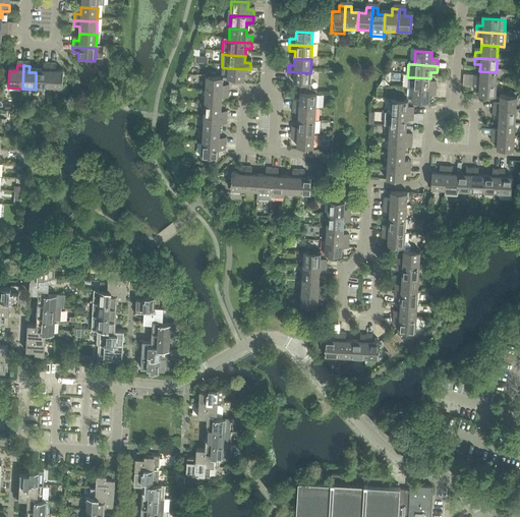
[(50,67),(49,67),(43,66),(43,72),(36,72),(36,90),(49,90),(50,67)]
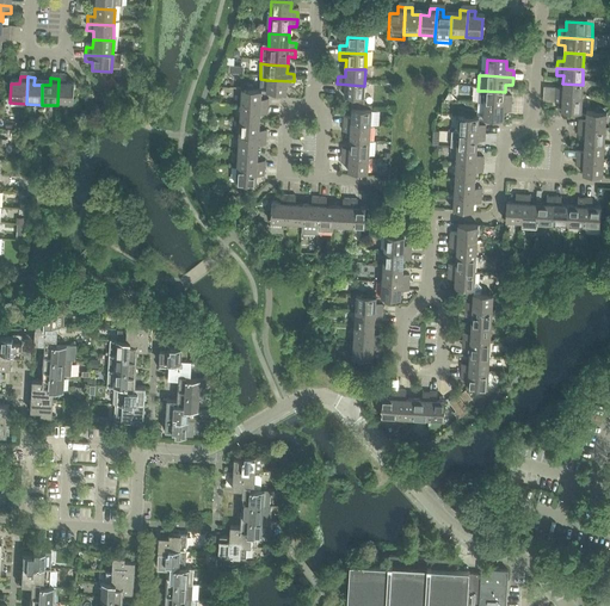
[(65,86),(65,79),(59,79),(57,105),(72,106),(73,87),(65,86)]
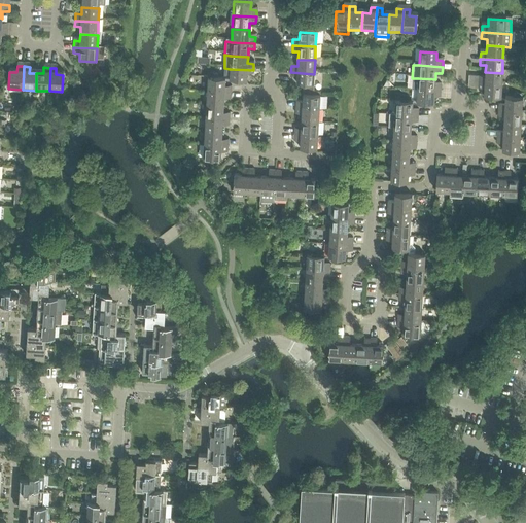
[(253,70),(230,69),(224,68),(223,80),(224,80),(230,81),(230,82),(246,82),(246,75),(253,75),(253,70)]
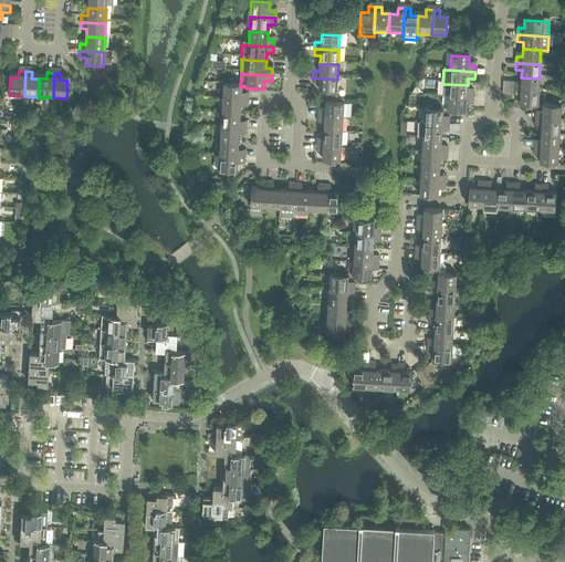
[(98,89),(103,84),(100,81),(93,74),(89,77),(98,89)]
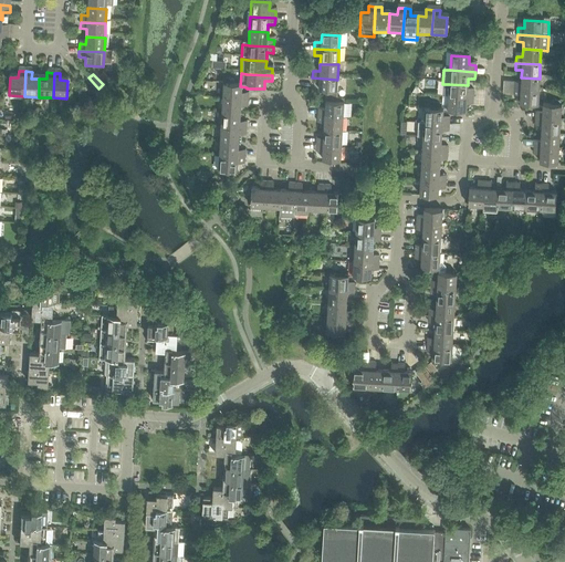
[(337,82),(337,80),(312,77),(312,84),(318,84),(318,93),(326,93),(325,104),(335,105),(337,82)]
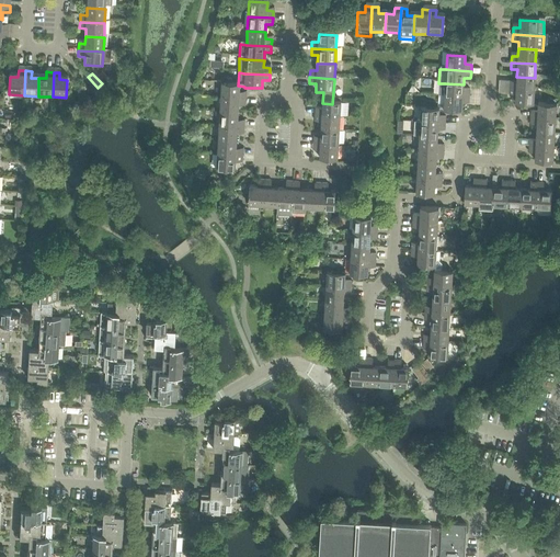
[(534,92),(535,78),(516,77),(516,84),(510,84),(510,83),(499,82),(499,90),(510,91),(534,92)]
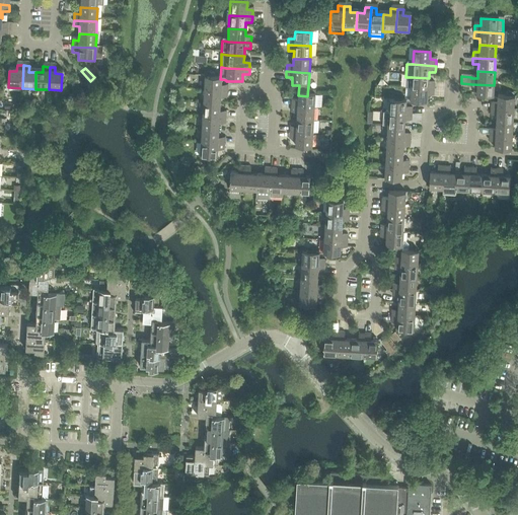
[(429,78),(412,77),(405,77),(404,89),(411,90),(434,92),(434,85),(428,85),(429,78)]
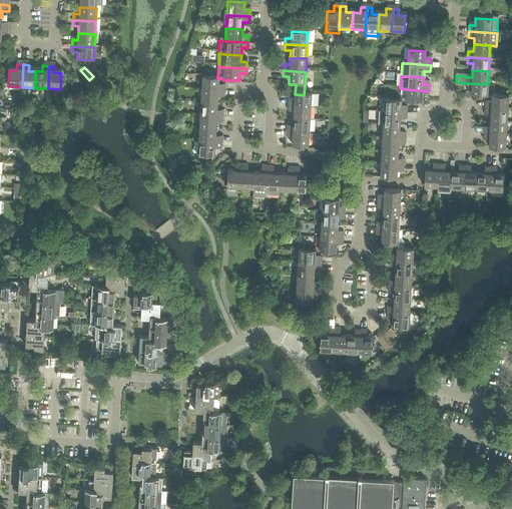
[(218,78),(217,78),(210,78),(206,78),(202,77),(201,91),(224,93),(224,86),(218,86),(218,78)]
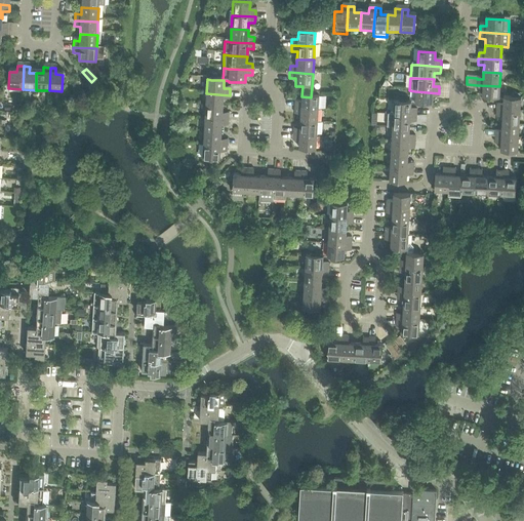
[(499,86),(477,85),(467,84),(466,90),(476,90),(476,91),(482,91),(482,98),(498,99),(499,86)]
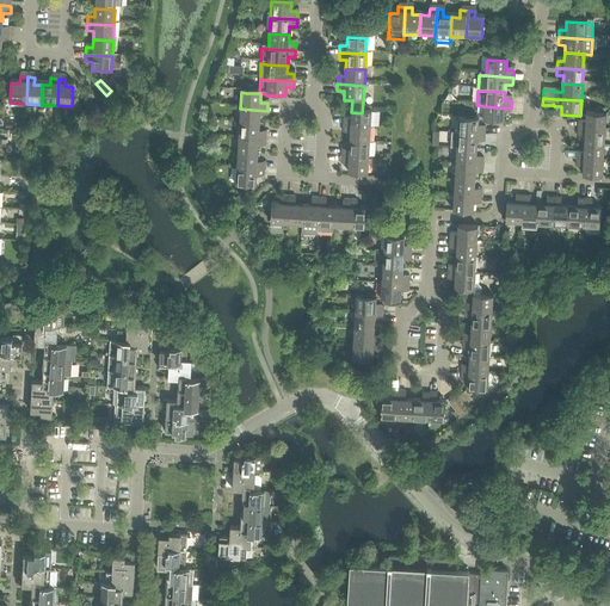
[(511,116),(511,109),(484,106),(482,122),(503,124),(504,115),(511,116)]
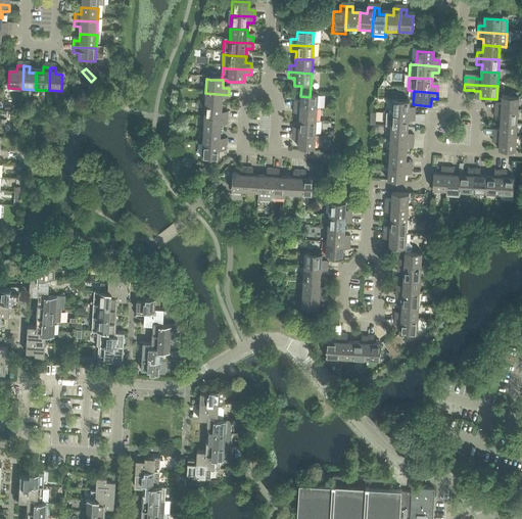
[(228,100),(229,95),(205,93),(204,106),(222,107),(222,100),(228,100)]
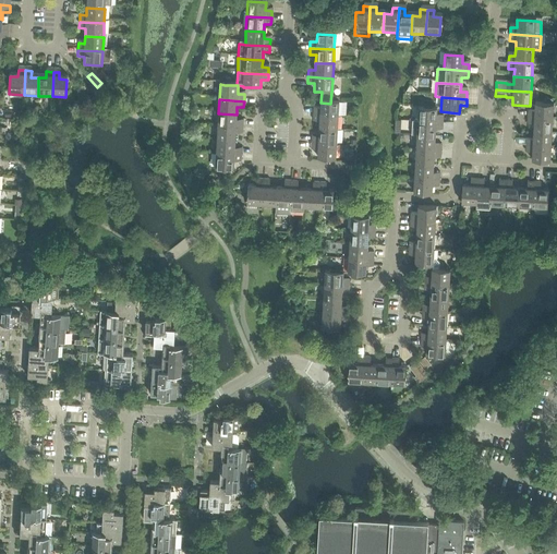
[(338,105),(330,104),(321,103),(319,110),(314,110),(313,117),(338,119),(338,105)]
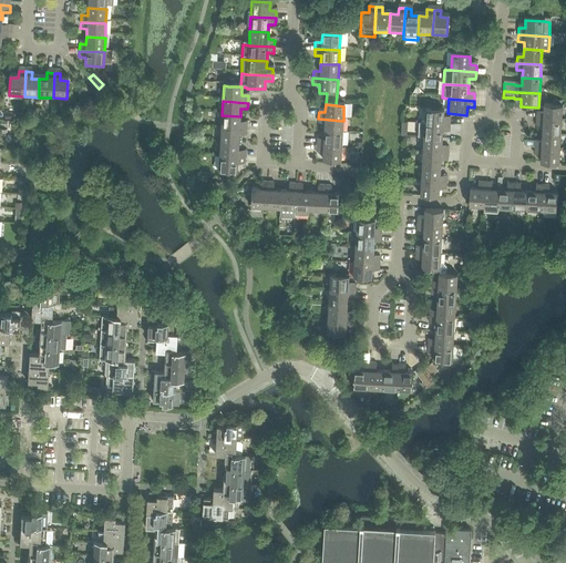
[(561,123),(562,109),(561,109),(552,109),(543,108),(543,115),(536,115),(536,122),(561,123)]
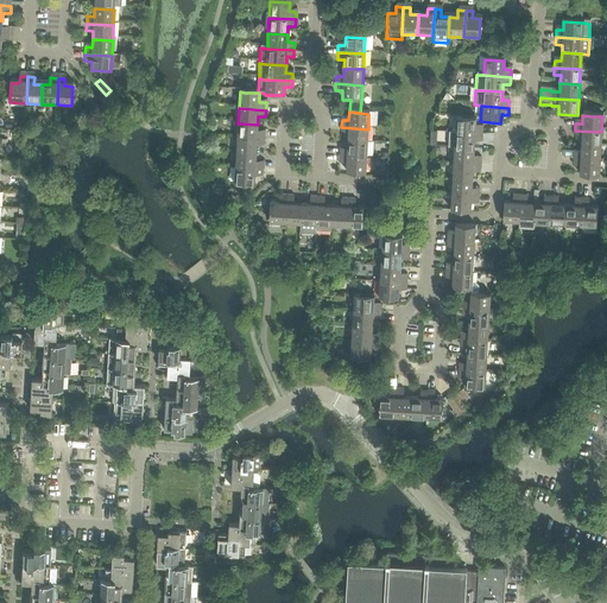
[(475,129),(476,121),(456,120),(455,135),(482,137),(482,129),(475,129)]
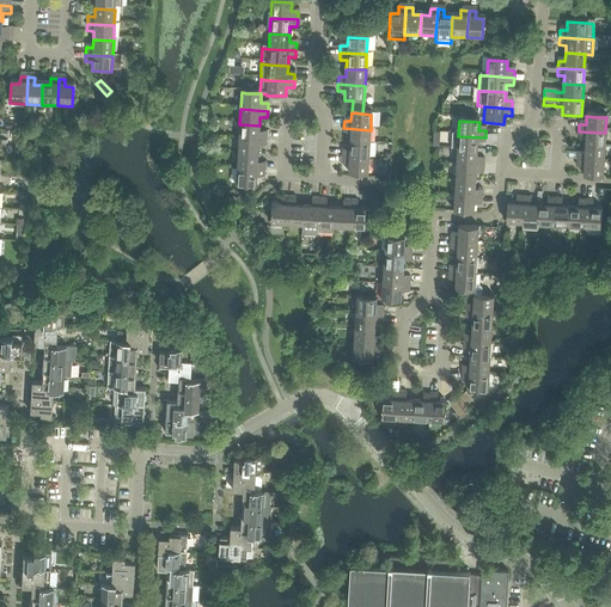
[(258,134),(260,126),(239,124),(239,140),(266,141),(266,134),(258,134)]
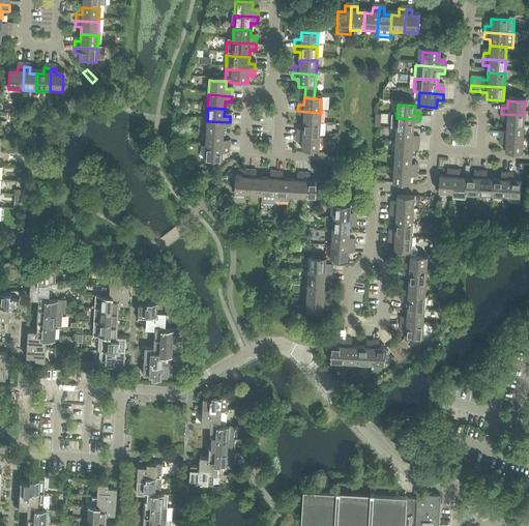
[(320,126),(321,113),(297,111),(297,117),(303,118),(302,125),(320,126)]
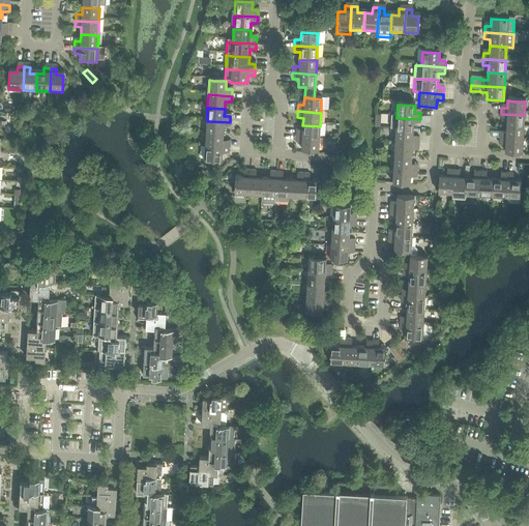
[(523,128),(524,115),(501,114),(500,120),(506,120),(505,127),(523,128)]
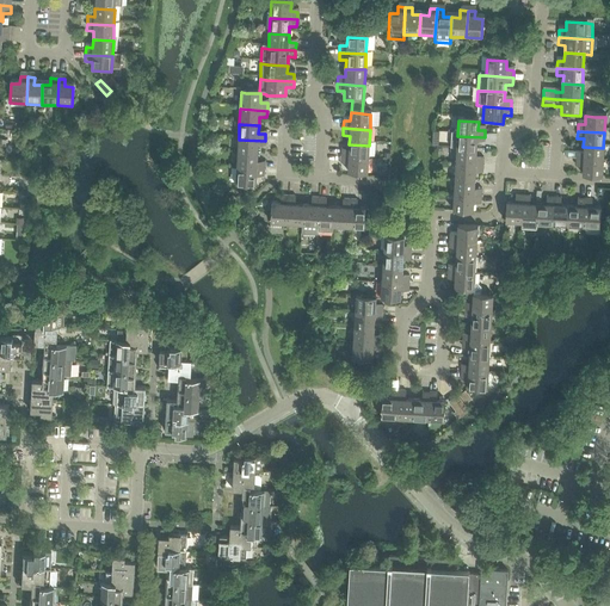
[(484,144),(485,137),(457,136),(456,152),(476,153),(476,144),(484,144)]
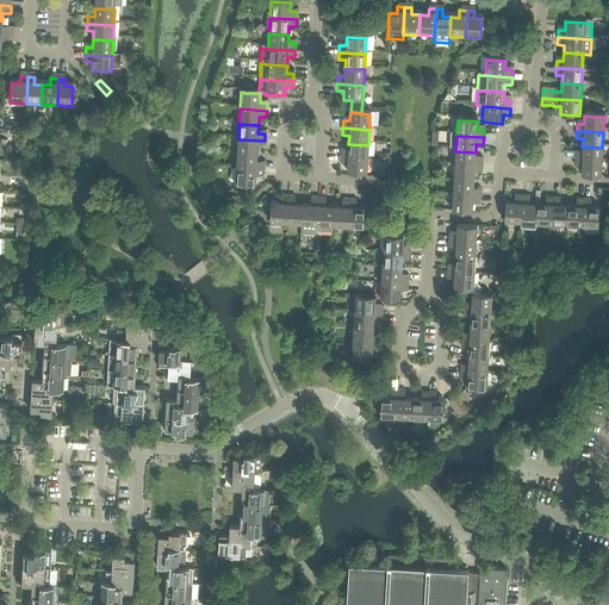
[(265,148),(265,141),(238,139),(237,155),(256,156),(258,148),(265,148)]
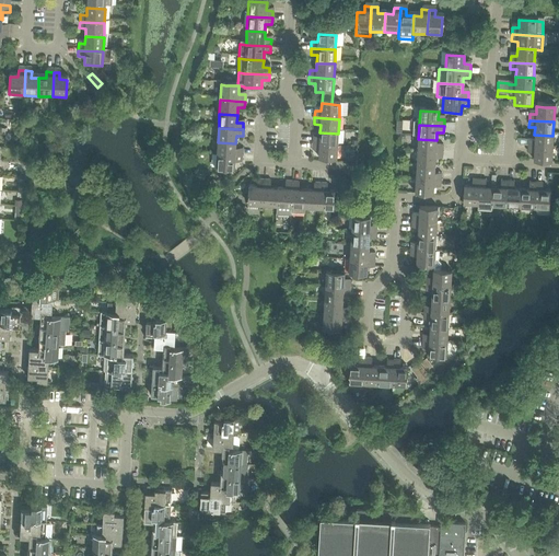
[(337,148),(338,134),(319,132),(319,140),(313,139),(313,146),(337,148)]
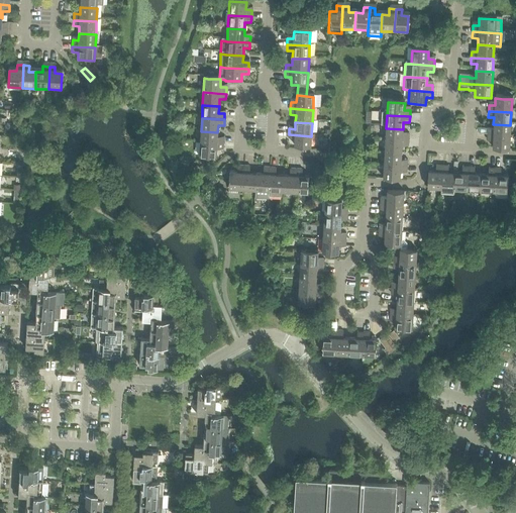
[(509,138),(510,125),(493,124),(493,131),(487,131),(487,137),(509,138)]
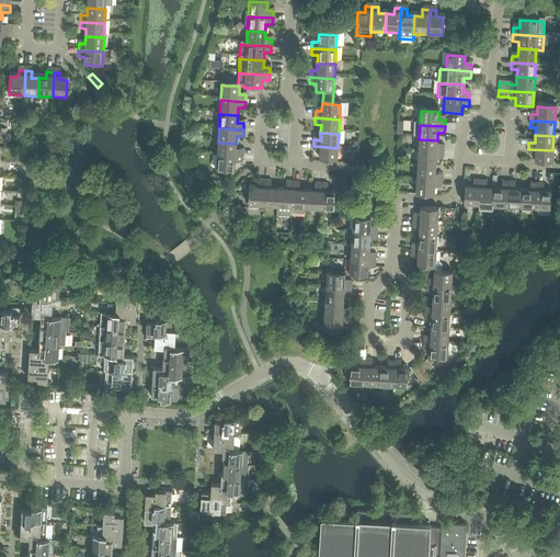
[(437,148),(437,140),(419,139),(418,154),(443,155),(443,148),(437,148)]
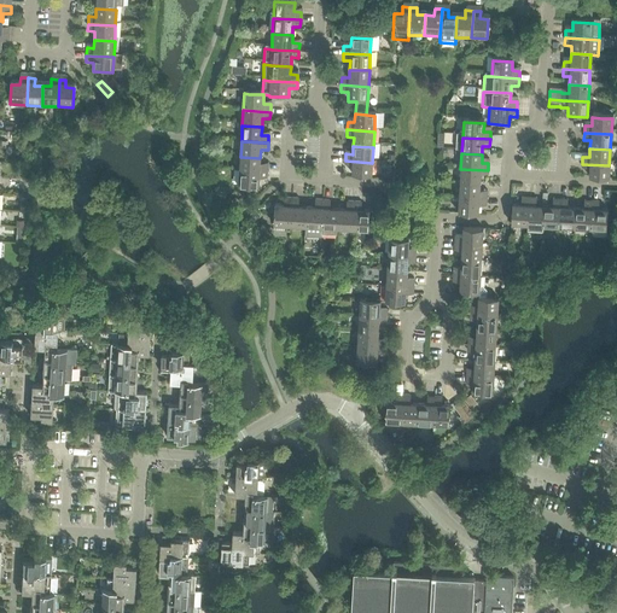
[(260,167),(260,158),(240,157),(239,173),(267,174),(267,167),(260,167)]
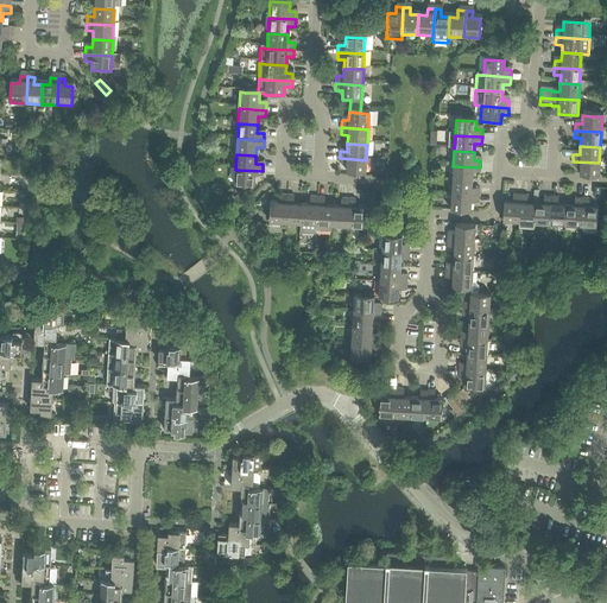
[(365,176),(366,160),(340,158),(339,165),(346,166),(346,173),(365,176)]
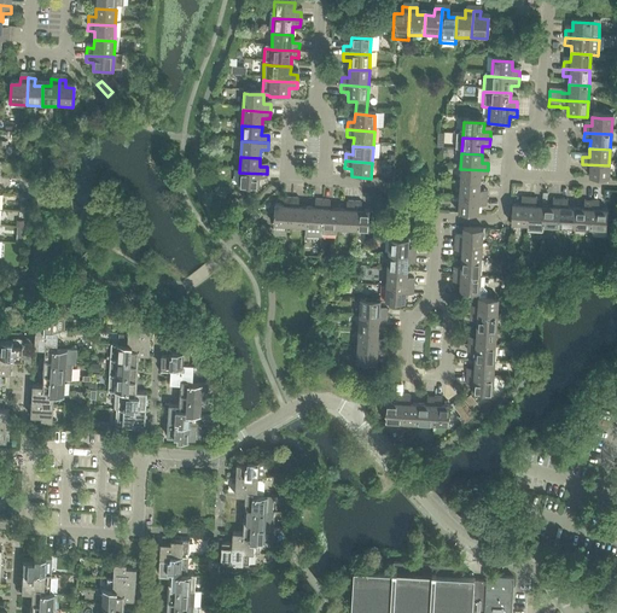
[(607,181),(609,165),(582,164),(582,171),(589,171),(588,180),(607,181)]
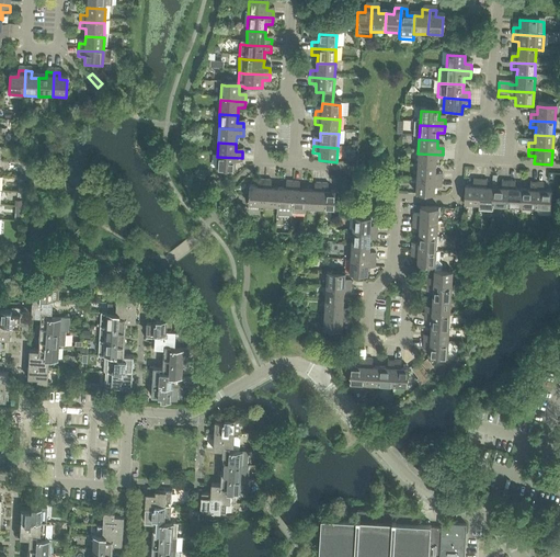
[(443,161),(443,155),(418,154),(418,168),(435,169),(436,161),(443,161)]
